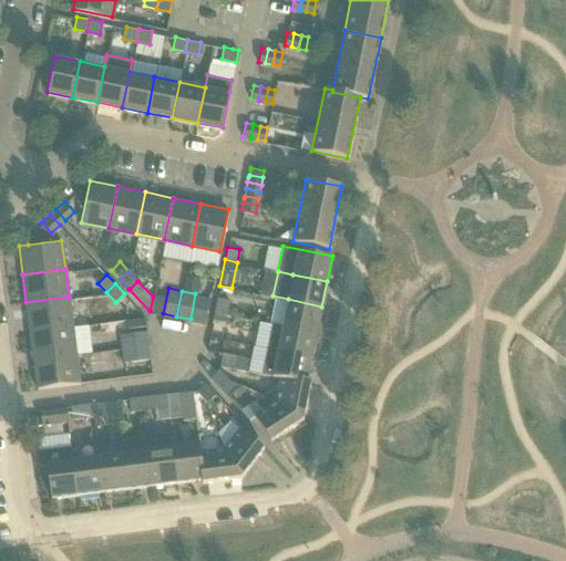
[(217,295),(215,309),(228,311),(230,299),(217,295)]
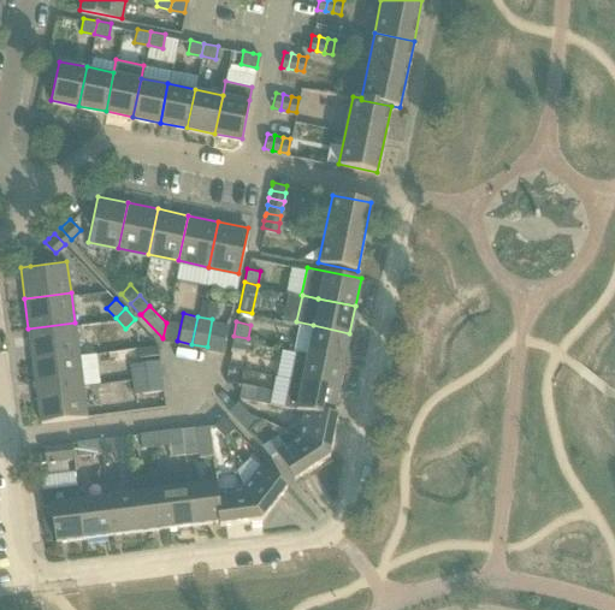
[(78,354),(75,323),(28,329),(33,360),(78,354)]
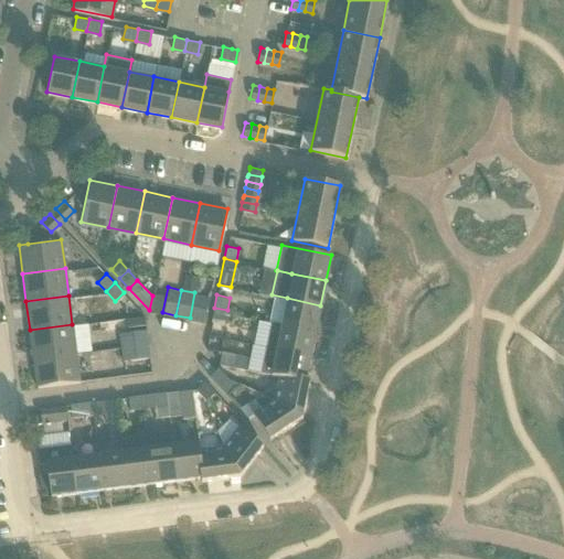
[(316,330),(320,305),(287,298),(282,323),(316,330)]
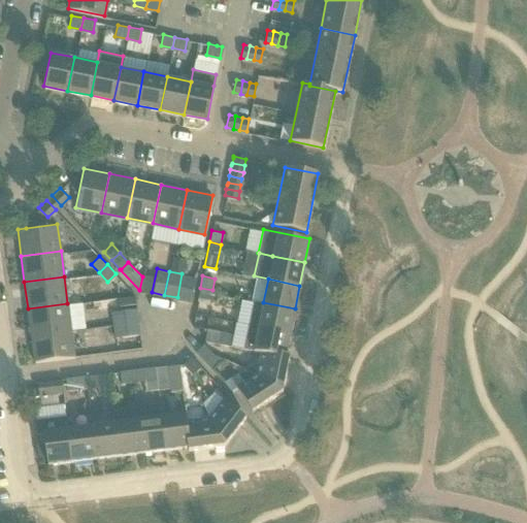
[(210,302),(212,290),(200,288),(197,299),(210,302)]
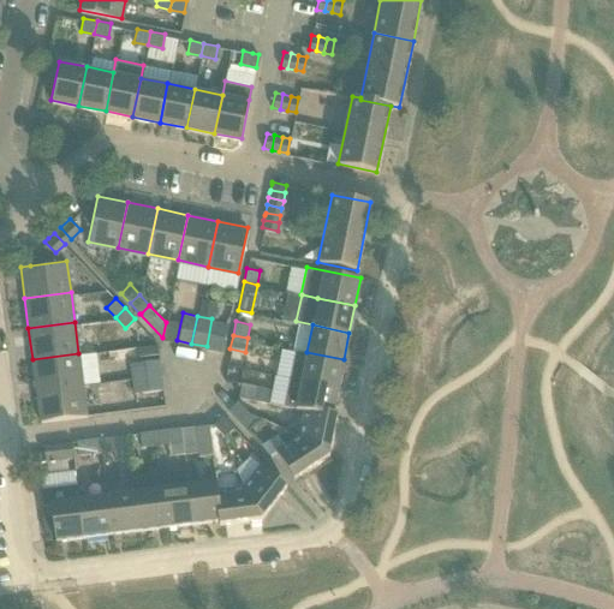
[(338,387),(344,359),(307,352),(294,348),(290,376),(338,387)]
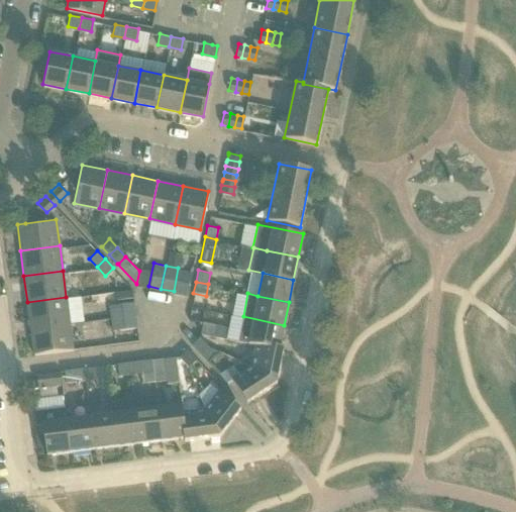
[(69,322),(66,297),(27,302),(30,327),(69,322)]
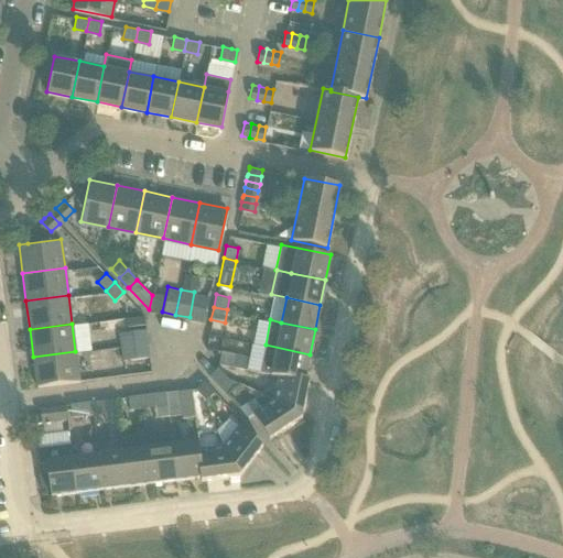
[(147,341),(145,328),(119,331),(121,345),(147,341)]
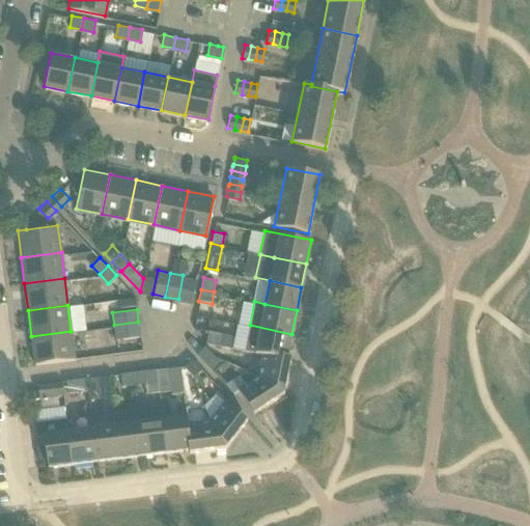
[(140,334),(138,322),(114,325),(115,337),(140,334)]
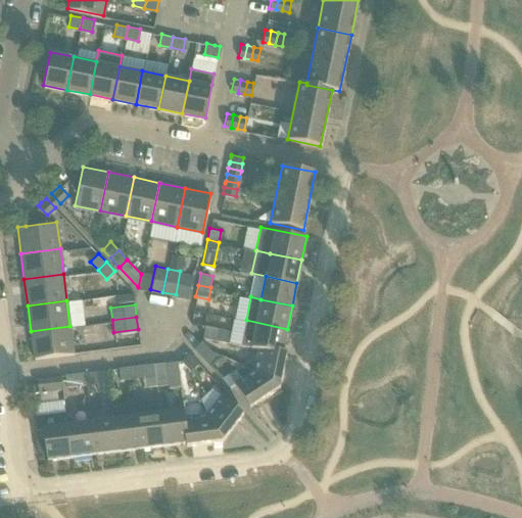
[(246,320),(242,343),(251,345),(286,352),(286,351),(283,350),(287,329),(246,320)]
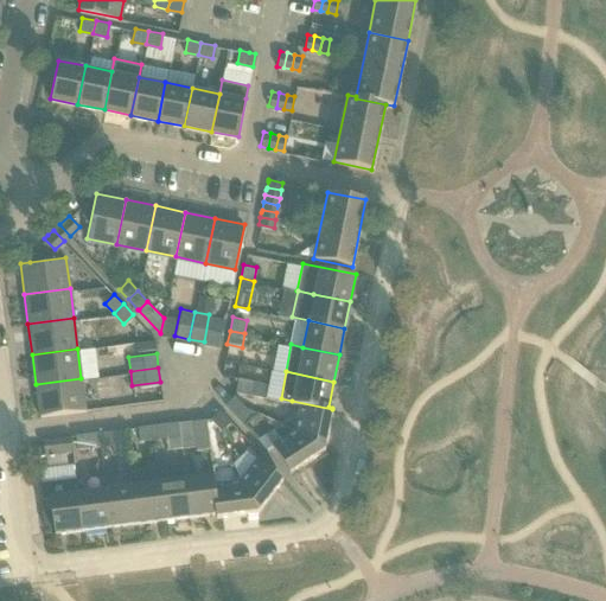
[(249,392),(253,379),(237,376),(235,389),(249,392)]
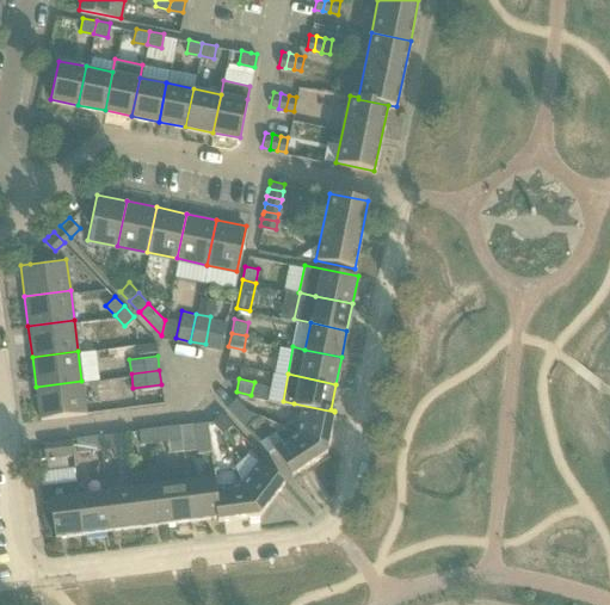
[(86,411),(81,381),(36,387),(39,417),(86,411)]
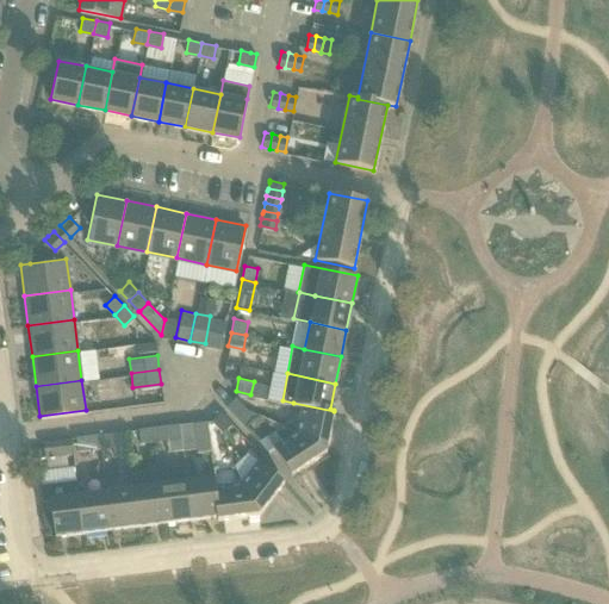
[(268,384),(254,381),(250,394),(265,397),(268,384)]
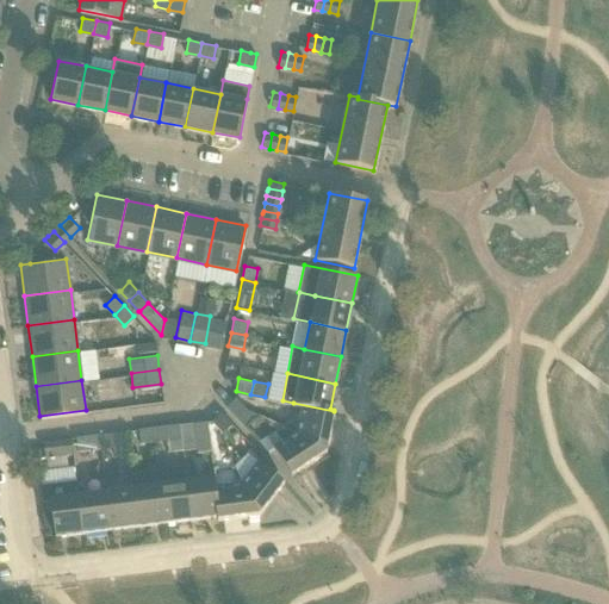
[(246,408),(235,396),(225,405),(236,416),(246,408)]
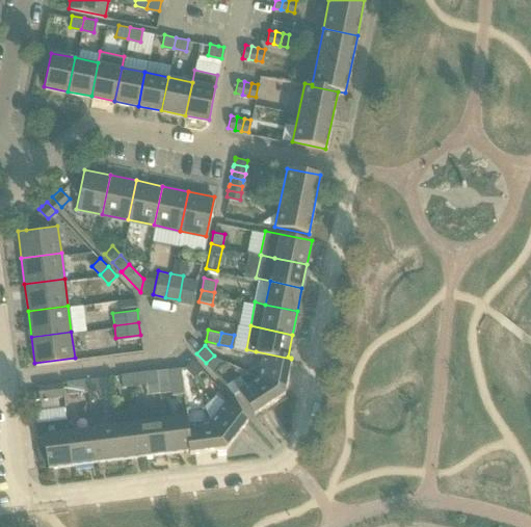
[(284,393),(291,359),(256,351),(256,352),(263,353),(258,375),(284,393)]
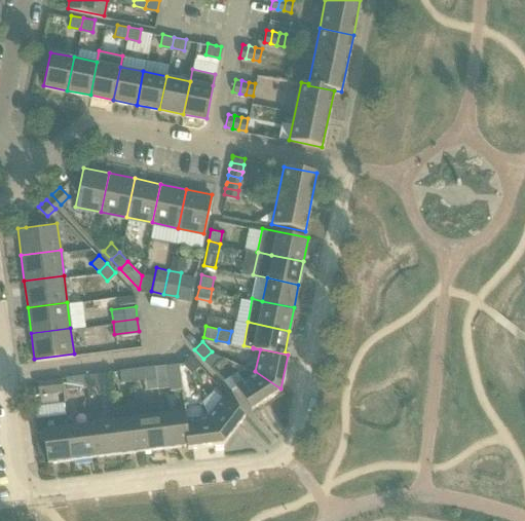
[(190,354),(182,361),(191,371),(199,364),(190,354)]
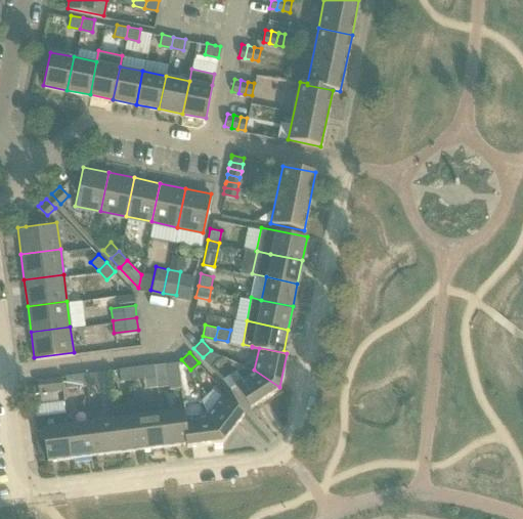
[(178,373),(177,360),(166,361),(167,374),(178,373)]
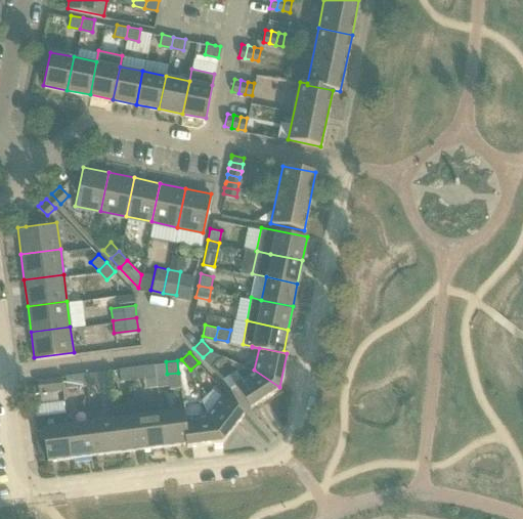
[(143,376),(142,364),(141,364),(130,365),(131,377),(143,376)]
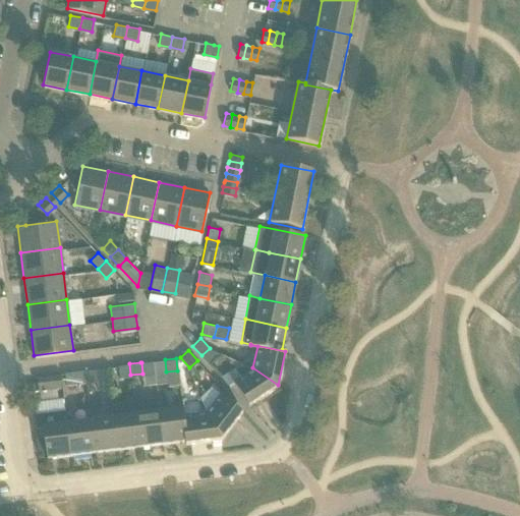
[(130,375),(129,363),(117,365),(119,377),(130,375)]
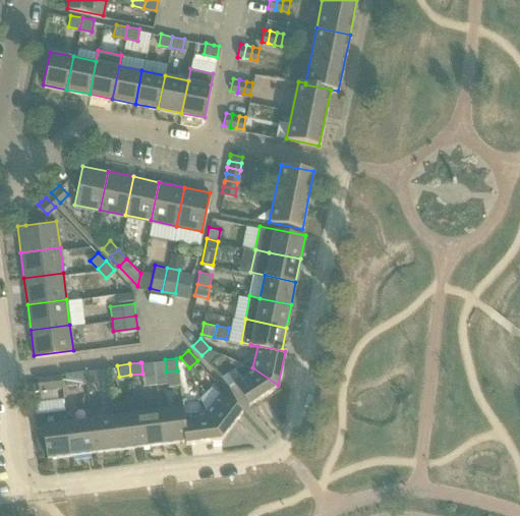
[(248,404),(278,385),(252,367),(233,381),(248,404)]
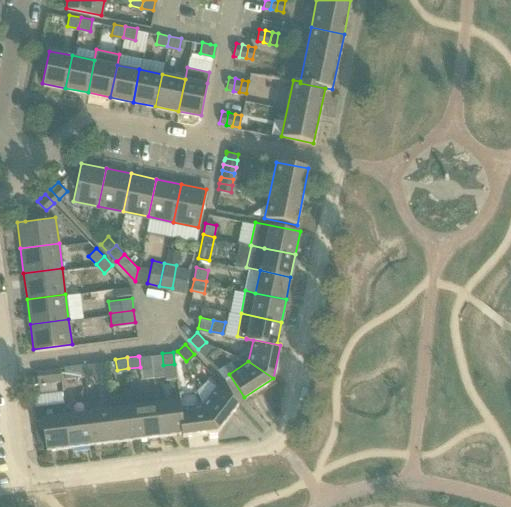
[(93,362),(82,363),(83,374),(95,373),(93,362)]
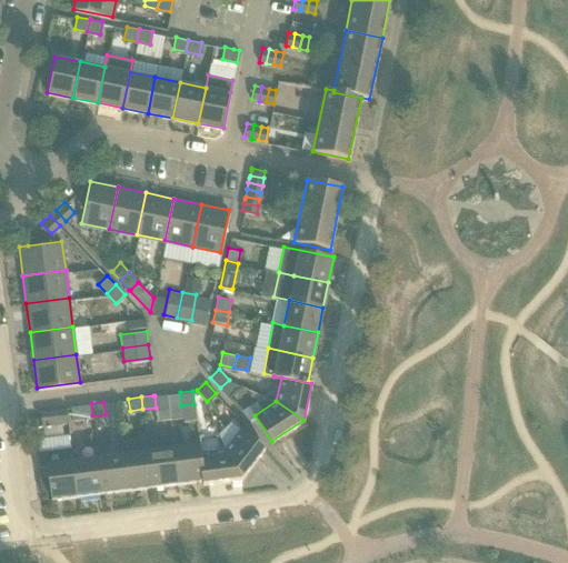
[(92,415),(91,403),(70,406),(71,418),(92,415)]
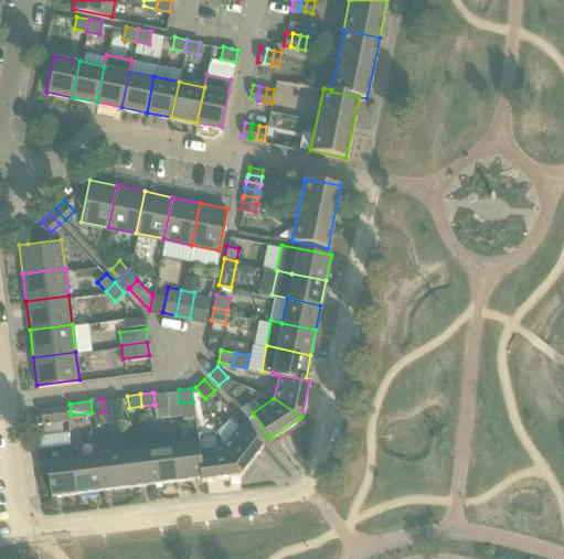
[(194,415),(192,401),(180,402),(182,417),(194,415)]
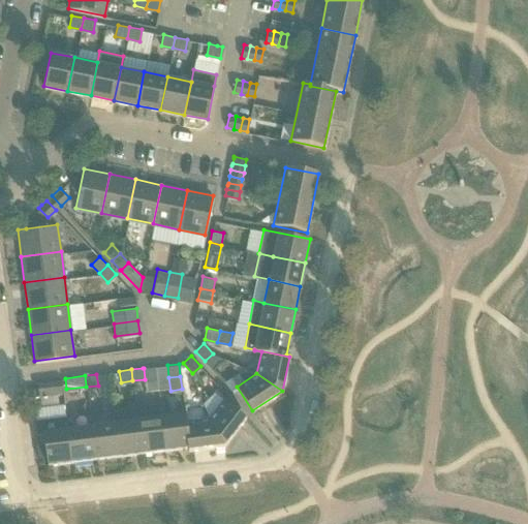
[(63,392),(61,378),(37,381),(38,395),(63,392)]
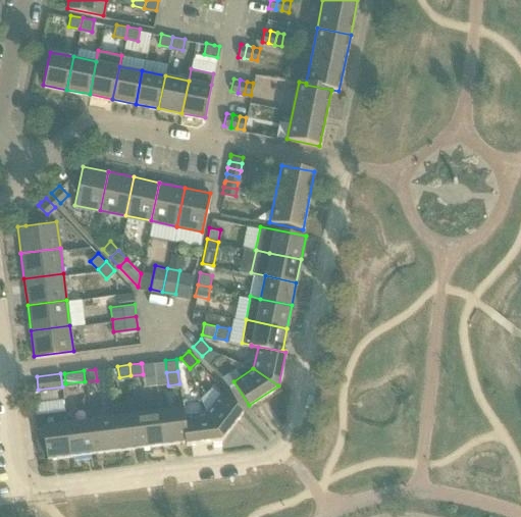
[(220,438),(243,411),(220,394),(206,412),(220,438)]
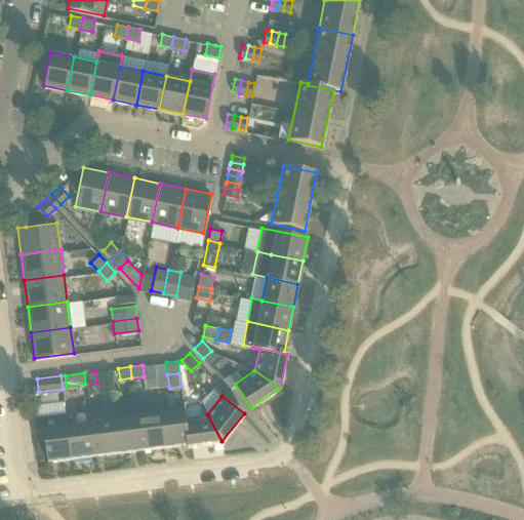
[(164,445),(160,413),(158,399),(134,402),(136,416),(140,448),(164,445)]
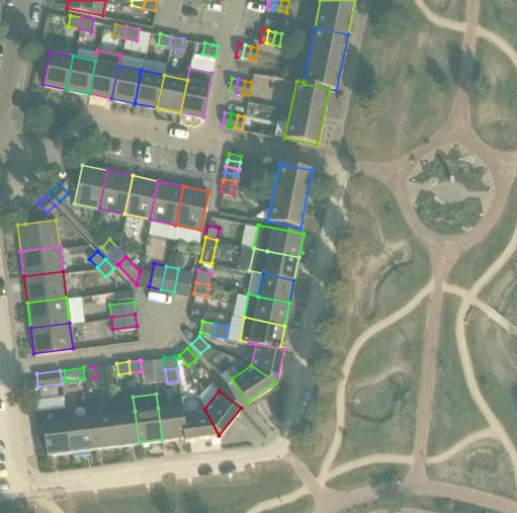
[(185,439),(181,405),(158,408),(162,439),(183,436),(184,439),(185,439)]
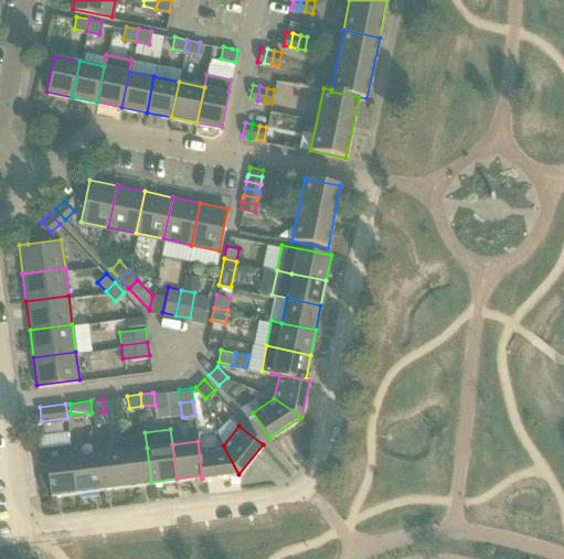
[(238,474),(223,445),(200,449),(199,441),(198,441),(202,479),(238,474)]
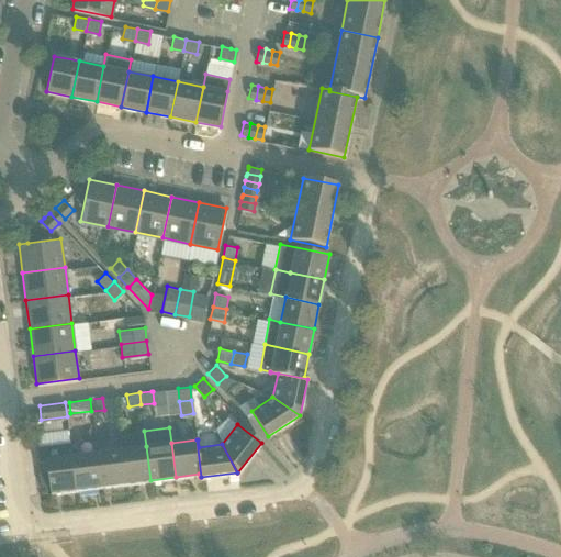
[(76,489),(71,455),(70,442),(36,445),(38,460),(37,460),(41,485),(49,483),(51,492),(76,489)]
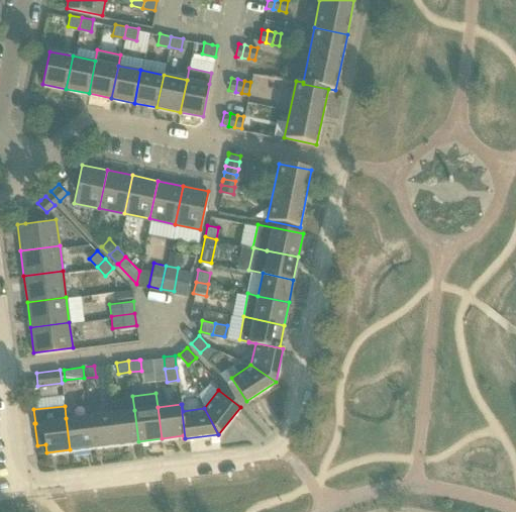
[(138,441),(134,410),(111,413),(115,444),(138,441)]
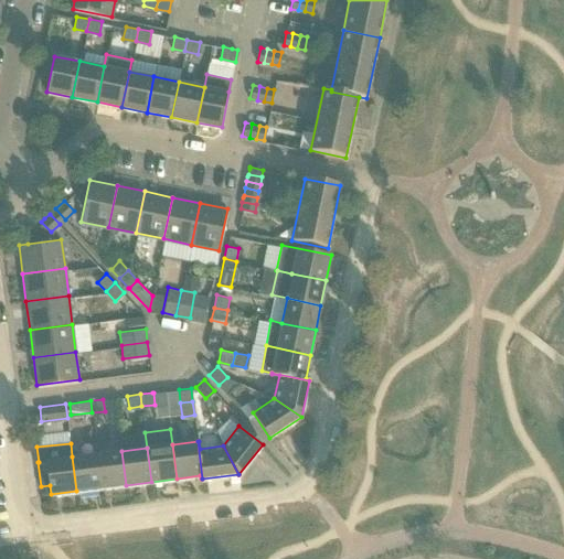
[(126,485),(121,451),(97,454),(102,488),(126,485)]
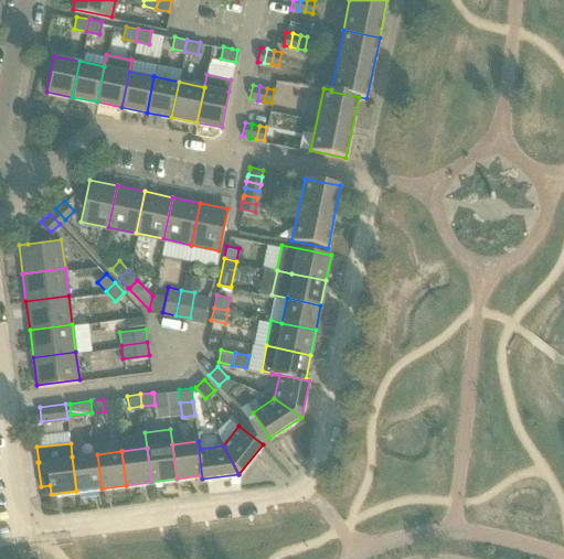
[(97,454),(72,457),(76,491),(102,488),(97,454)]
